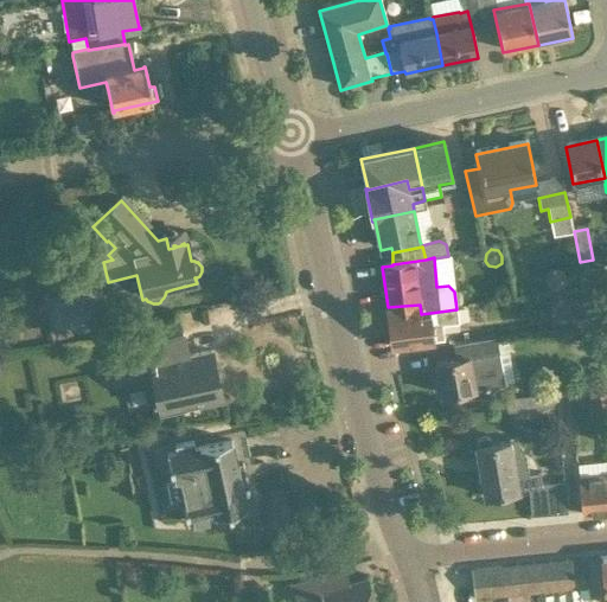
[(589,273),(593,292),(606,289),(606,281),(605,270),(589,273)]
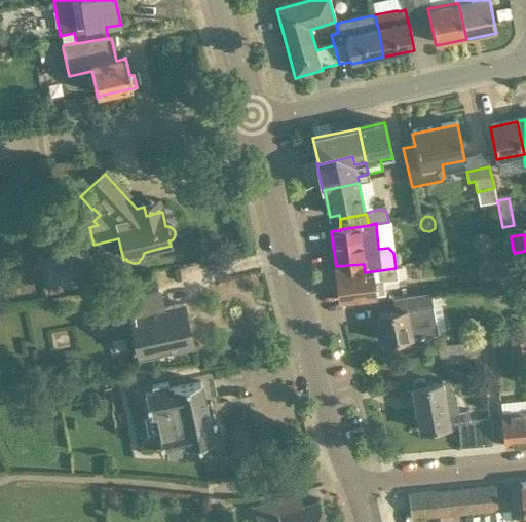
[(46,265),(69,260),(64,239),(41,245),(46,265)]
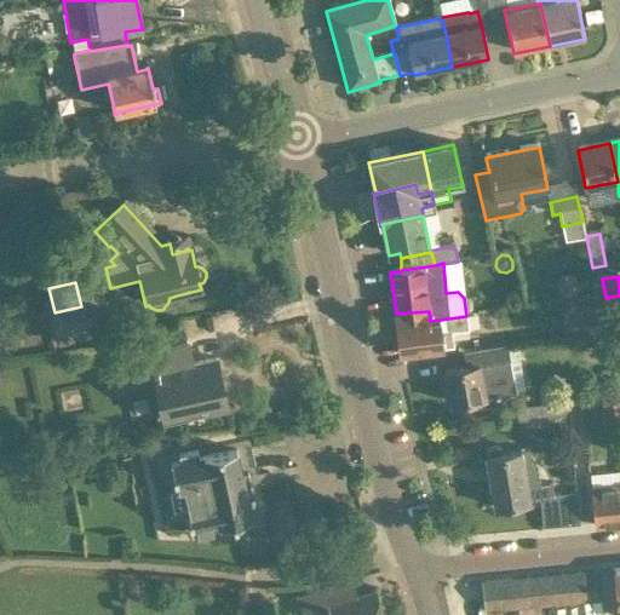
[(560,302),(566,342),(603,335),(597,295),(560,302)]
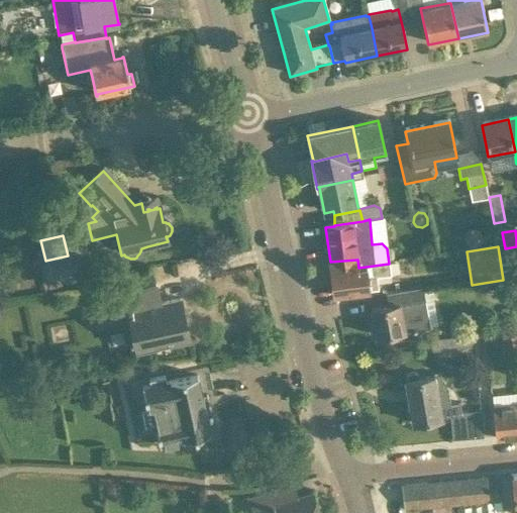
[(330,262),(334,296),(378,291),(377,278),(390,276),(389,264),(358,268),(357,260),(330,262)]
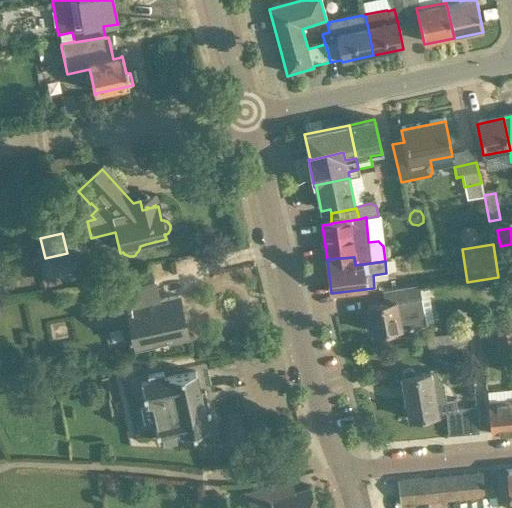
[(179,298),(160,302),(153,304),(149,285),(105,295),(109,313),(125,310),(126,315),(121,316),(127,344),(132,343),(134,349),(187,337),(179,298)]
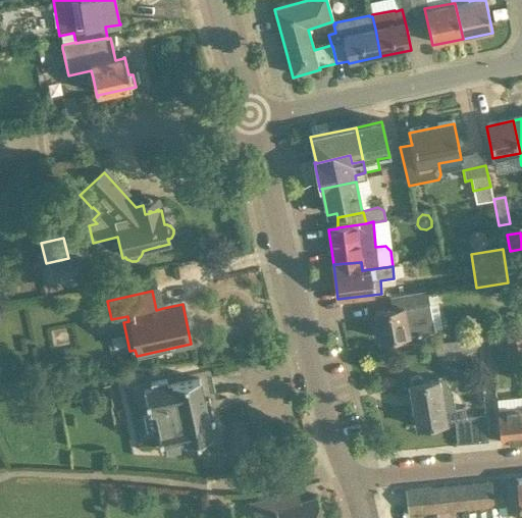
[(390,298),(393,310),(374,313),(379,342),(400,338),(400,339),(433,332),(426,292),(390,298)]
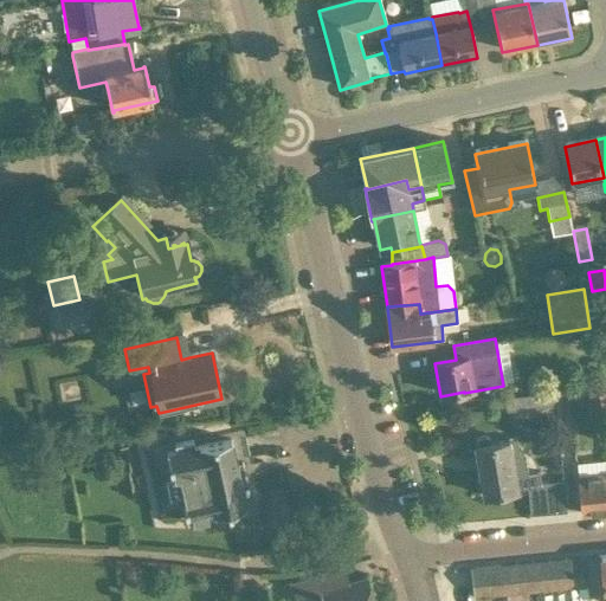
[(552,395),(504,400),(505,415),(511,415),(513,420),(553,415),(552,395)]
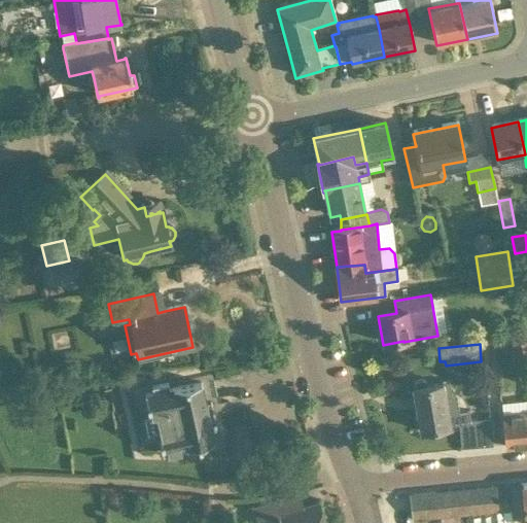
[(513,362),(522,361),(520,345),(511,346),(513,362)]
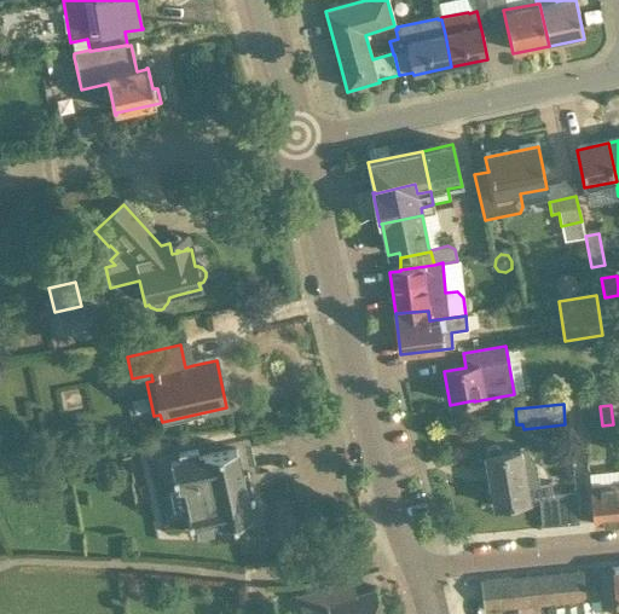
[(77,432),(58,434),(61,455),(77,452),(76,441),(79,441),(77,432)]
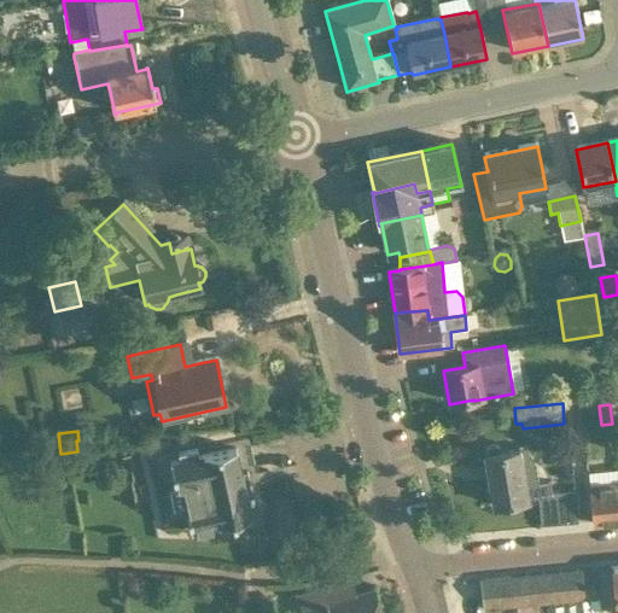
[(552,497),(549,483),(538,485),(535,463),(530,465),(528,450),(501,454),(500,451),(496,448),(487,449),(485,454),(490,489),(487,492),(488,501),(493,503),(494,508),(552,497)]
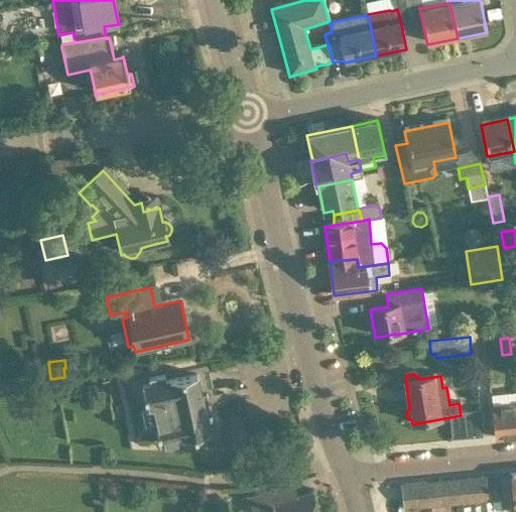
[(214,391),(210,375),(198,378),(198,376),(166,383),(165,378),(149,381),(150,387),(142,388),(147,410),(153,409),(156,424),(155,424),(160,446),(211,435),(202,394),(214,391)]
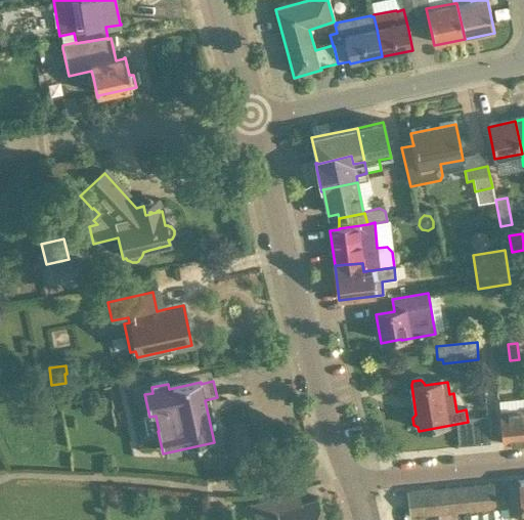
[(523,444),(523,409),(498,413),(503,446),(523,444)]
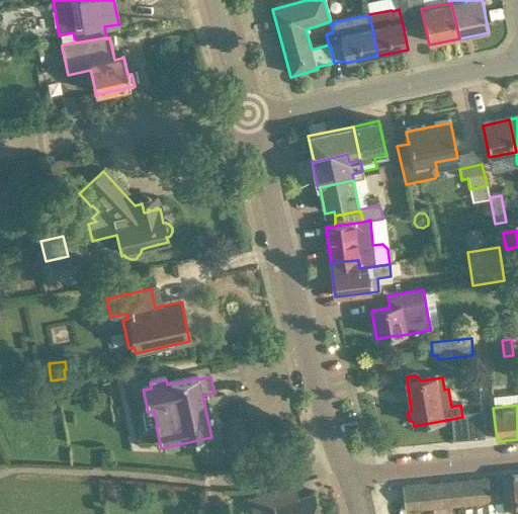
[(483,416),(467,417),(469,441),(485,440),(483,416)]
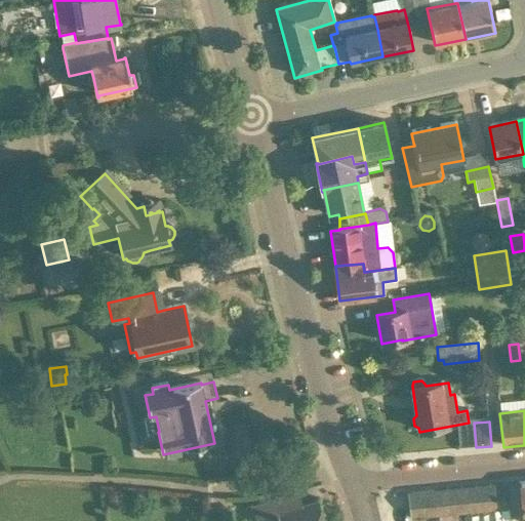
[(500,486),(485,488),(487,513),(502,512),(500,486)]
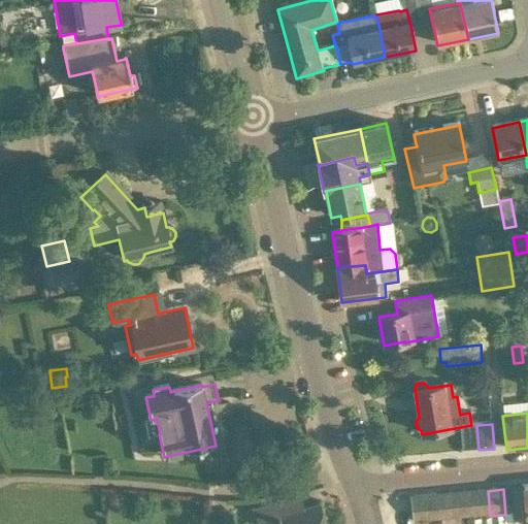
[(488,491),(473,492),(476,517),(490,516),(488,491)]
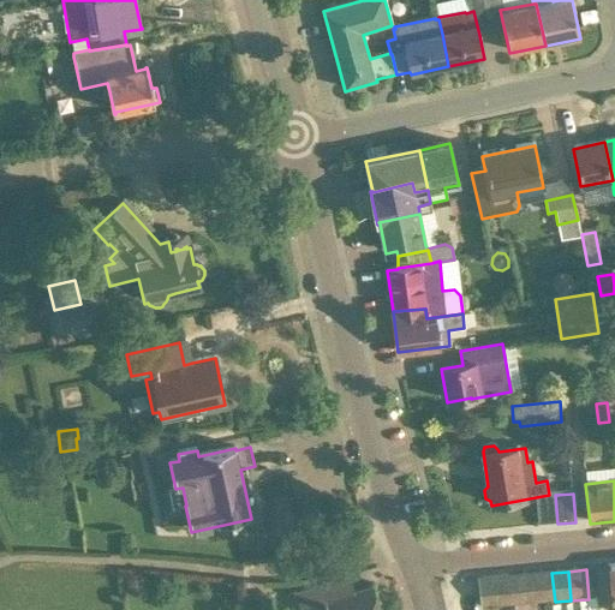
[(551,573),(536,574),(539,603),(555,602),(551,573)]
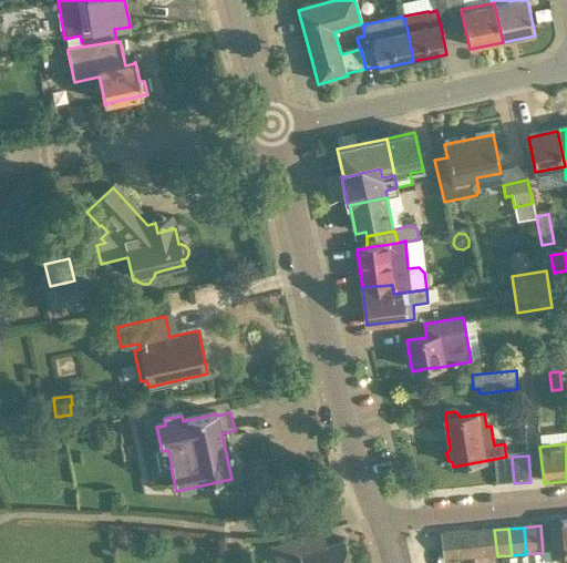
[(494,530),(480,531),(482,558),(497,556),(494,530)]
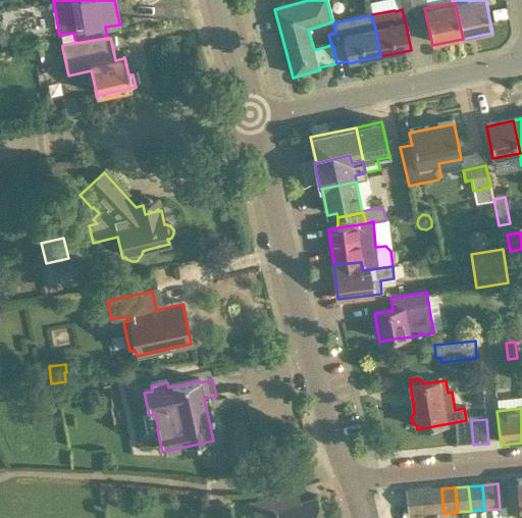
[(441,488),(426,490),(429,514),(444,513),(441,488)]
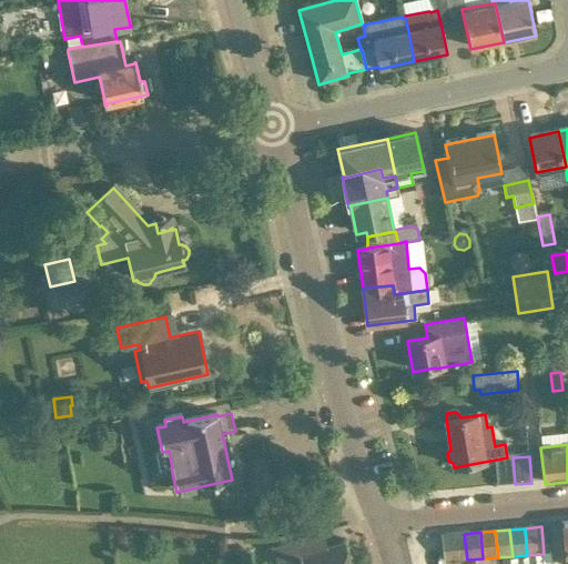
[(467,560),(464,534),(442,536),(447,561),(467,560)]
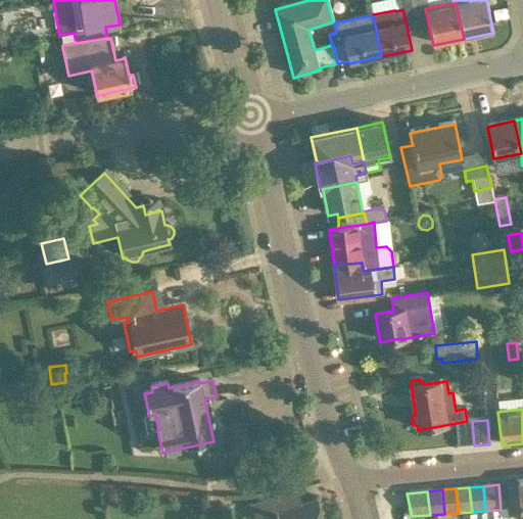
[(322,518),(316,501),(300,506),(296,492),(252,506),(256,518),(259,518),(264,517),(264,518),(322,518)]
